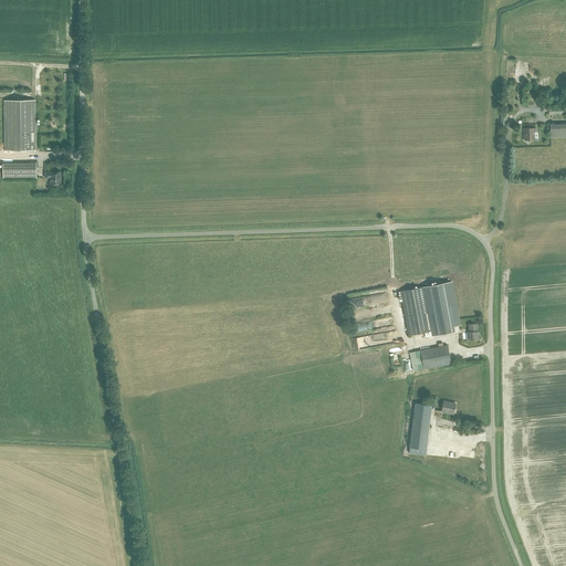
[(4,101),(4,150),(37,150),(35,100),(4,101)]
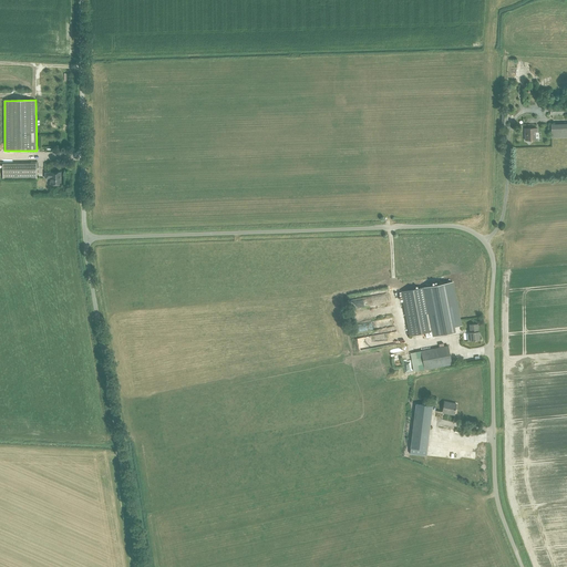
[(552,137),(566,136),(566,123),(552,124),(552,137)]
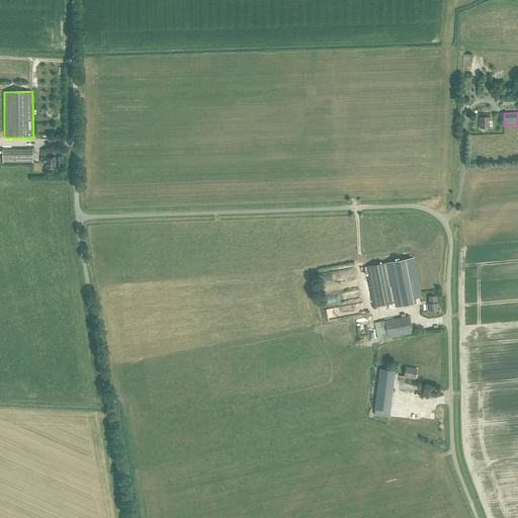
[(487,128),(492,128),(492,127),(490,127),(489,120),(491,120),(491,117),(479,117),(480,121),(480,128),(483,128),(485,131),(487,128)]
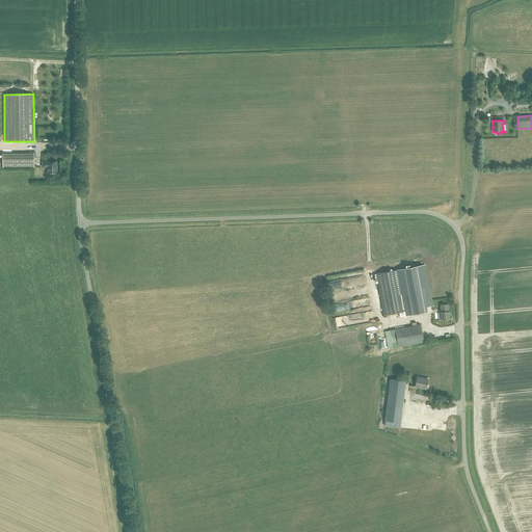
[(2,154),(3,167),(34,167),(34,154),(2,154)]
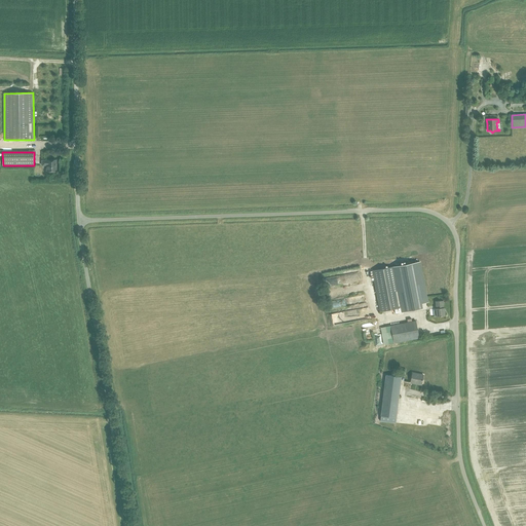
[(57,172),(57,159),(46,160),(42,160),(42,165),(46,165),(46,172),(57,172)]
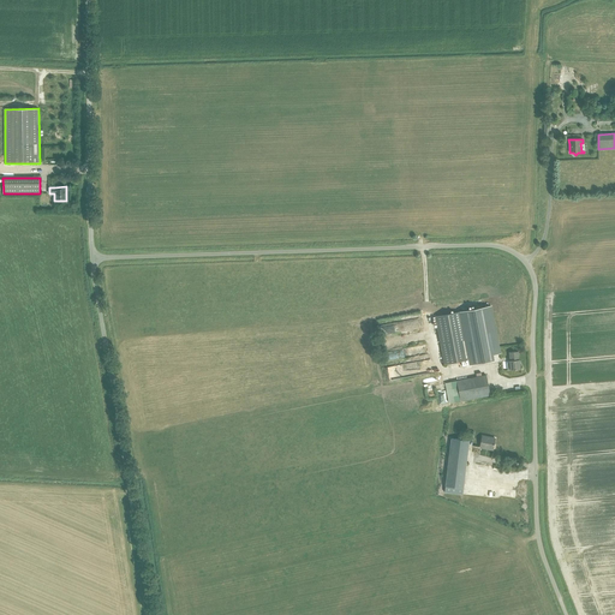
[(460,311),(435,316),(445,364),(461,360),(463,365),(470,364),(493,359),(491,354),(500,353),(490,306),(460,311)]
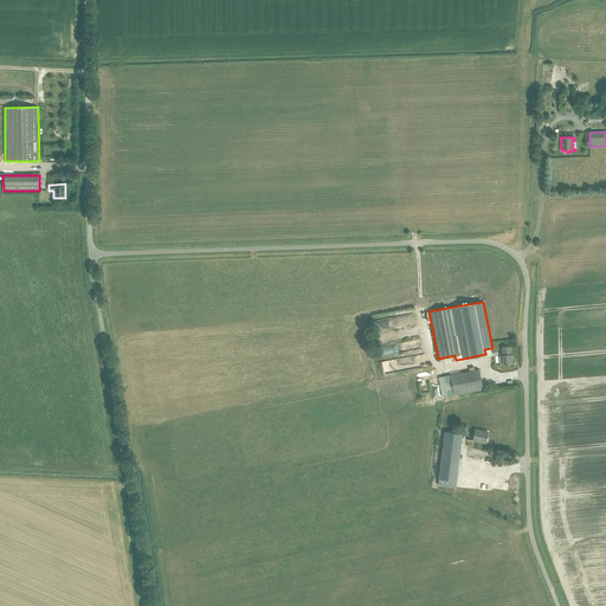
[(496,363),(500,362),(501,365),(513,363),(511,354),(510,346),(502,347),(502,355),(496,356),(496,363)]
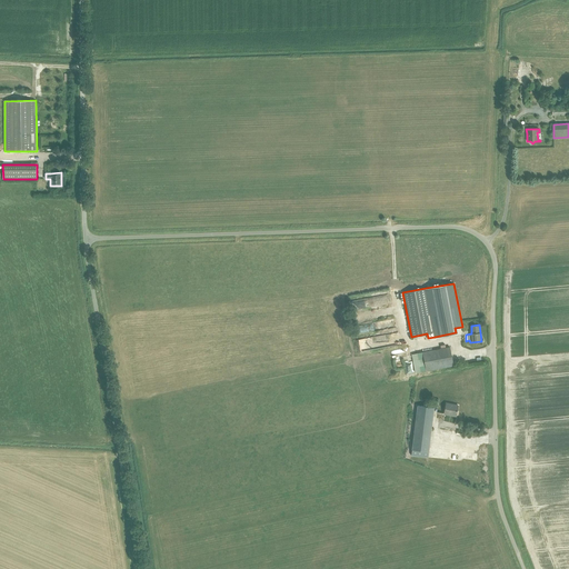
[(450,347),(423,352),(427,370),(453,366),(450,347)]
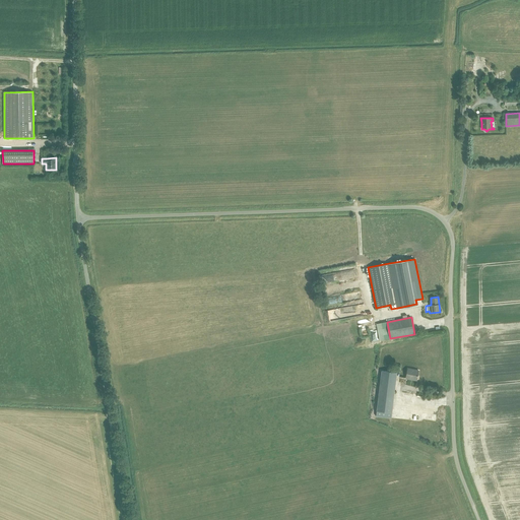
[(390,338),(387,322),(377,324),(380,340),(390,338)]
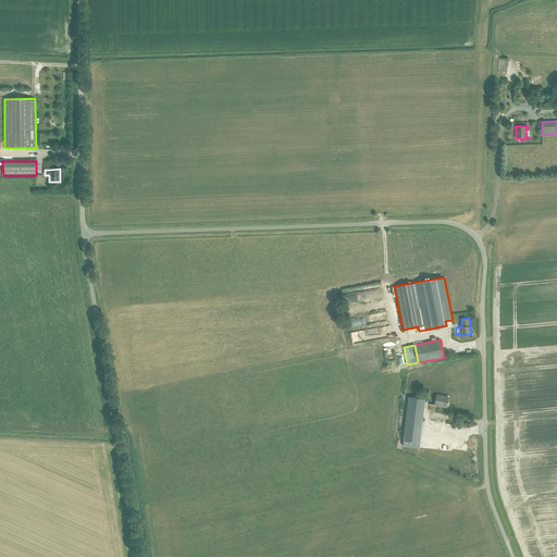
[(447,405),(448,396),(437,394),(435,405),(441,406),(442,404),(447,405)]
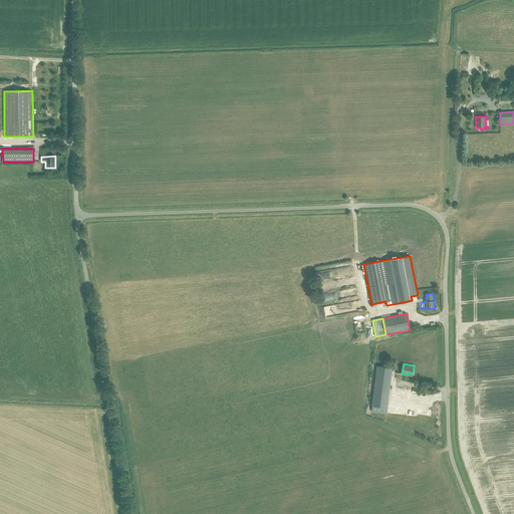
[(377,365),(372,406),(372,412),(387,414),(388,408),(393,367),(377,365)]
